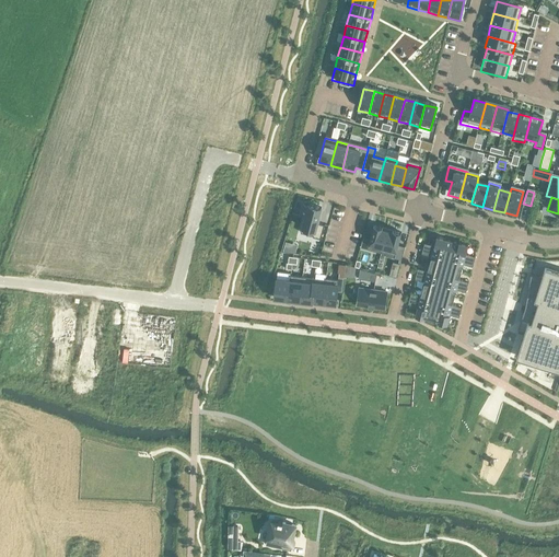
[(301,209),(298,224),(302,225),(300,234),(313,236),(317,213),(301,209)]
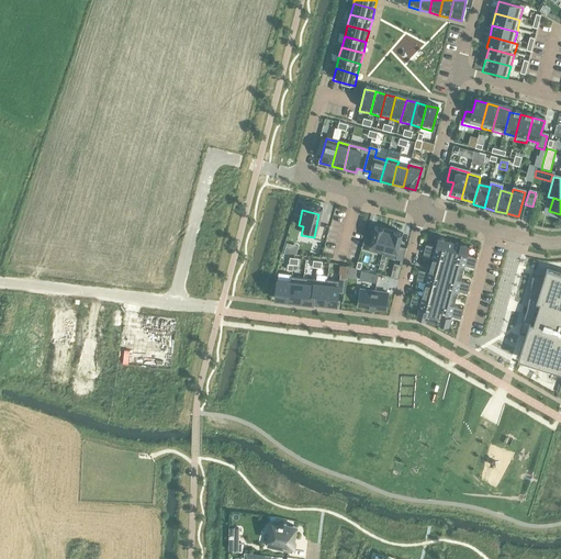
[(362,249),(382,255),(383,250),(388,233),(374,230),(372,238),(366,236),(362,249)]
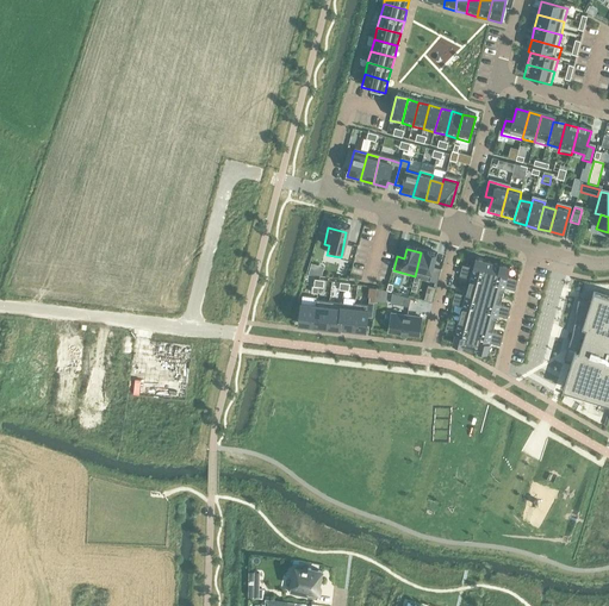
[(421,252),(416,272),(430,275),(434,266),(436,256),(421,252)]
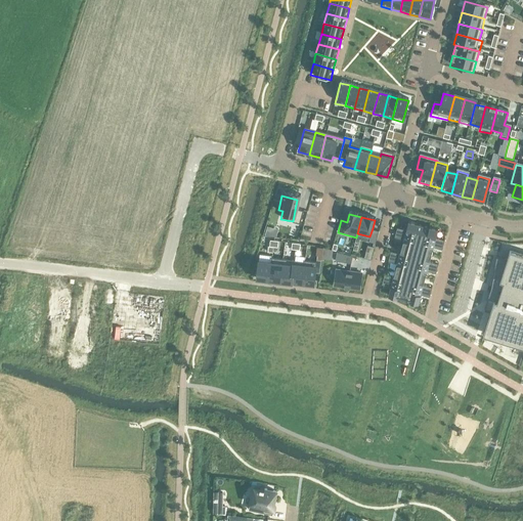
[(396,230),(395,234),(419,242),(422,229),(417,227),(417,226),(407,224),(405,232),(396,230)]
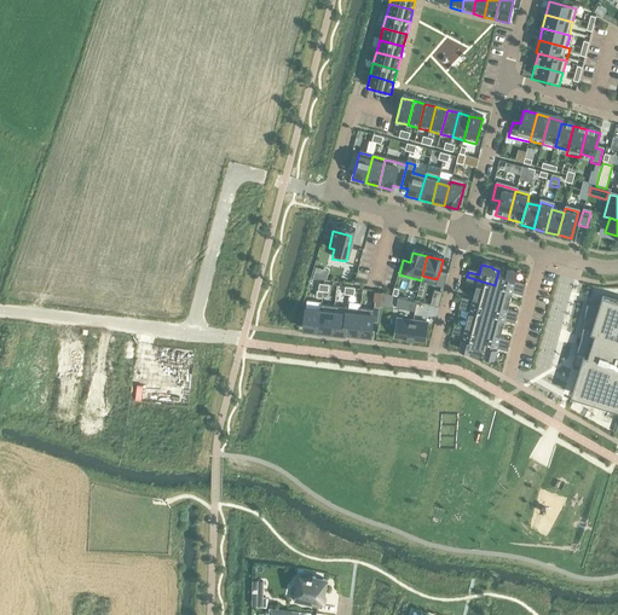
[(437,279),(435,284),(443,286),(448,272),(440,270),(437,279)]
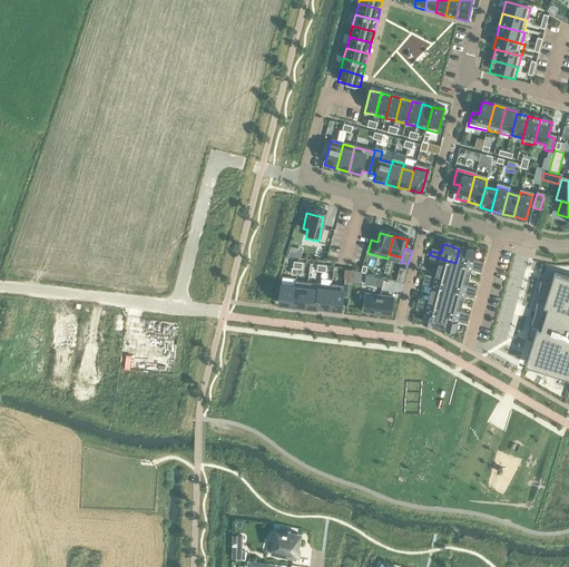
[(466,251),(459,250),(455,263),(481,270),(483,264),(473,262),(476,252),(467,250),(466,251)]
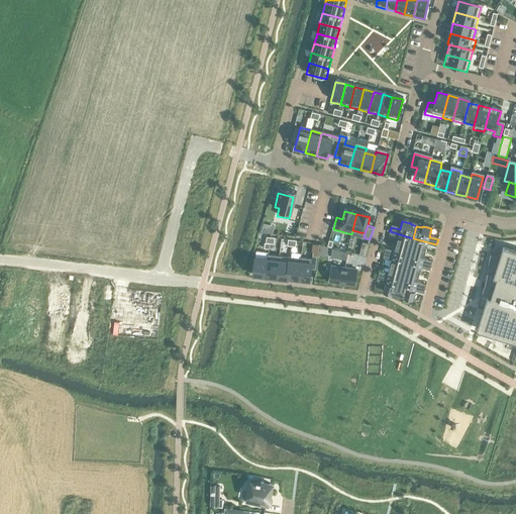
[(413,238),(390,231),(389,236),(398,238),(396,245),(410,249),(413,238)]
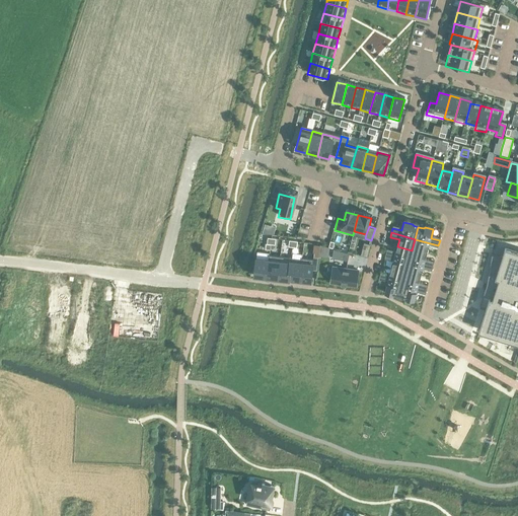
[(437,249),(438,245),(415,239),(412,250),(427,254),(428,247),(437,249)]
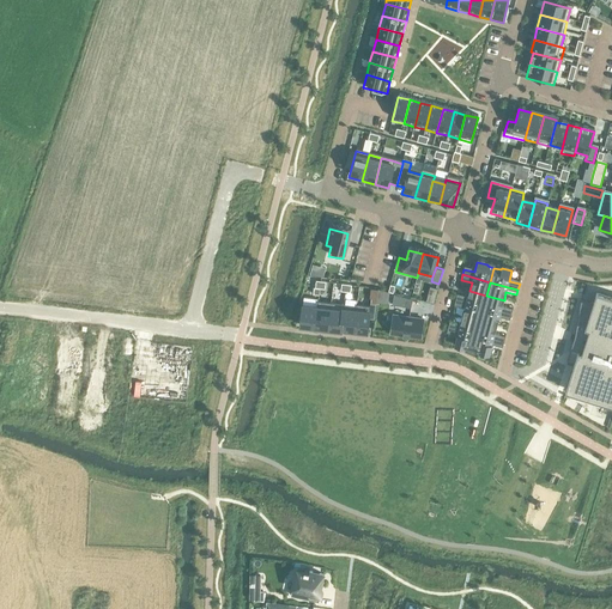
[(486,296),(470,291),(467,299),(456,297),(455,303),(483,310),(486,296)]
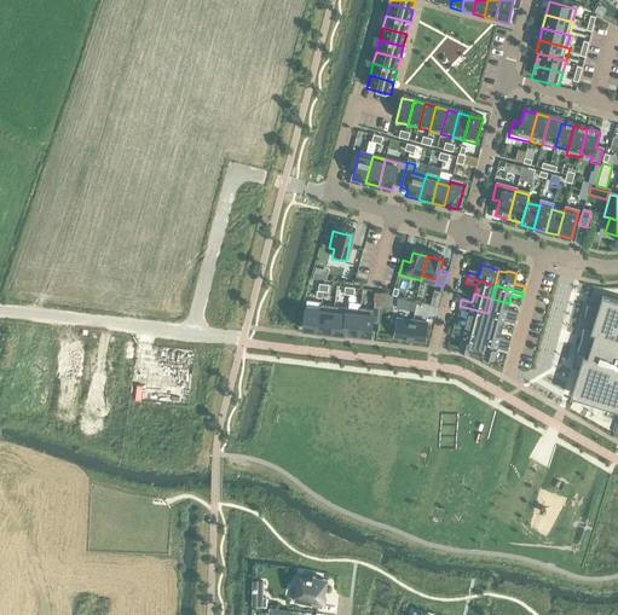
[(581,342),(571,370),(578,371),(571,394),(617,407),(617,302),(601,297),(599,308),(585,306),(581,342)]
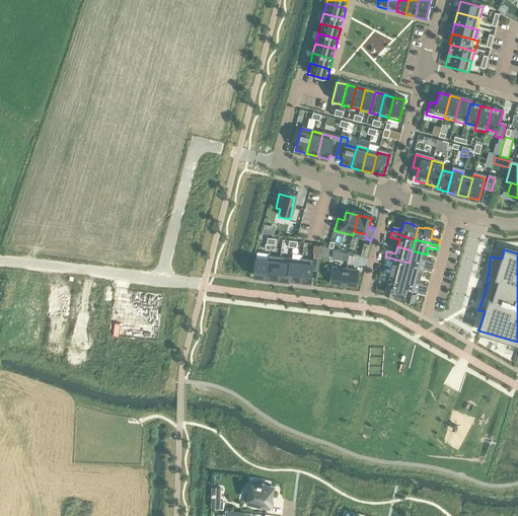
[(425,262),(427,254),(412,250),(409,263),(432,269),(433,265),(425,262)]
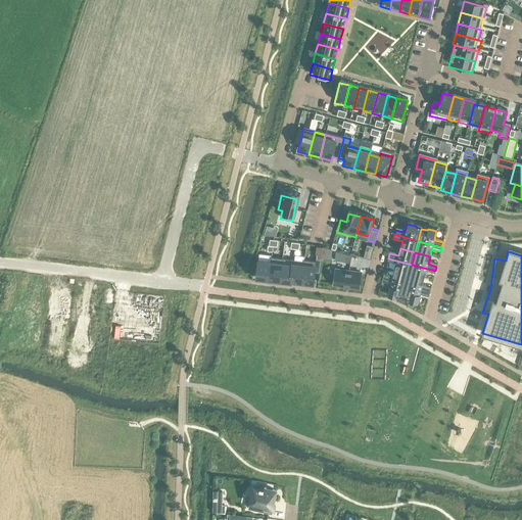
[(335,254),(334,264),(349,266),(350,258),(335,254)]
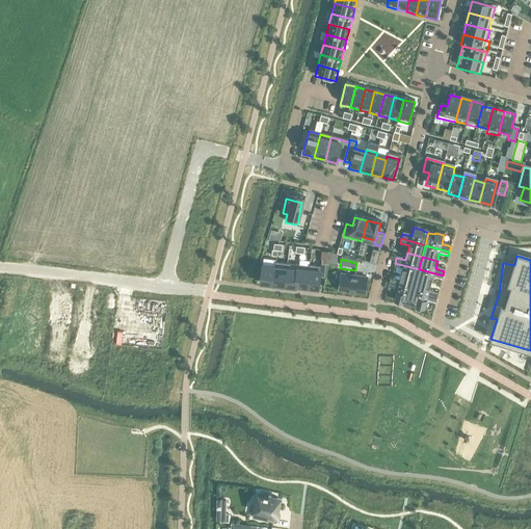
[(419,269),(395,263),(394,267),(402,270),(401,278),(416,281),(419,269)]
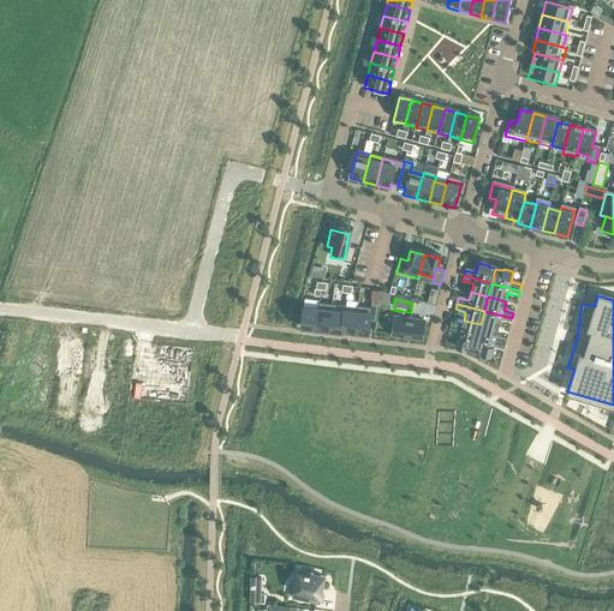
[(304,309),(302,330),(315,331),(319,310),(304,309)]
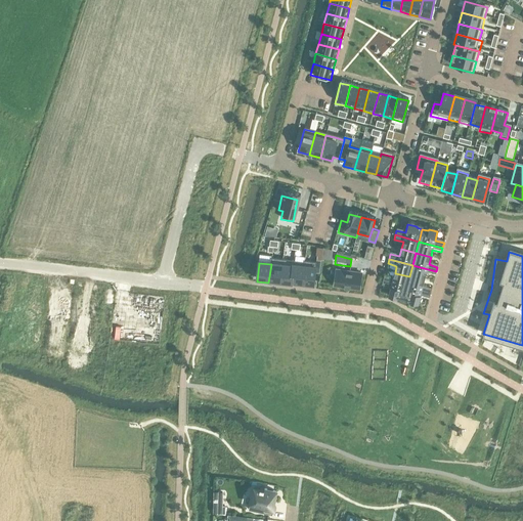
[(271,264),(268,283),(279,285),(281,266),(271,264)]
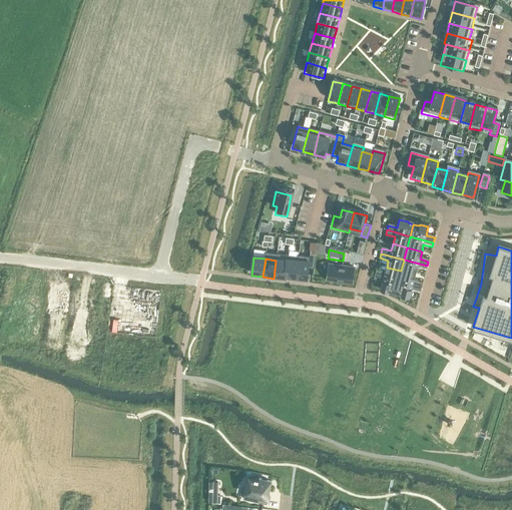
[(426,271),(427,266),(404,260),(401,271),(415,275),(417,268),(426,271)]
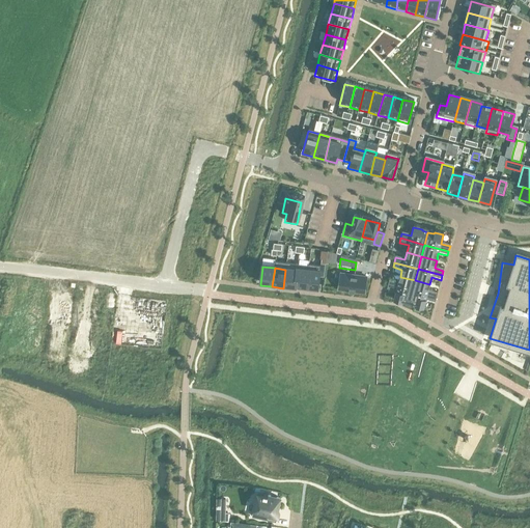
[(285,270),(283,288),(295,289),(295,288),(297,271),(285,270)]
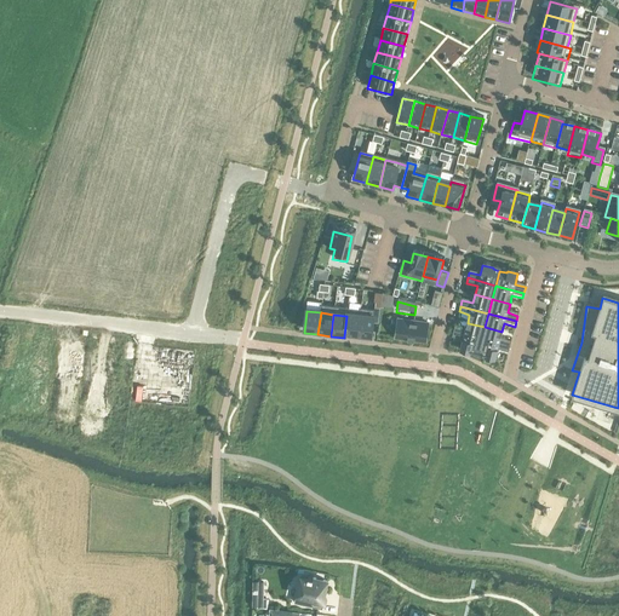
[(347,316),(344,337),(357,338),(360,316),(347,315),(347,316)]
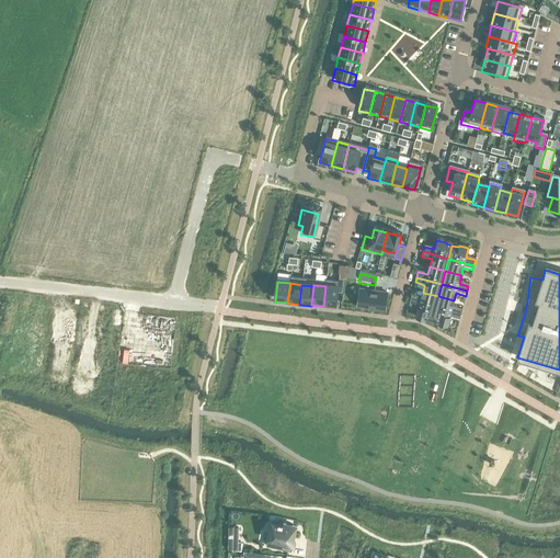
[(326,286),(323,306),(335,307),(338,288),(326,286)]
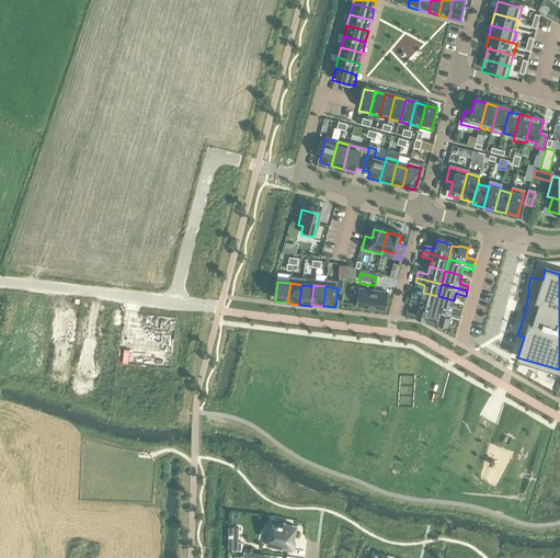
[(360,291),(357,308),(385,311),(387,294),(360,291)]
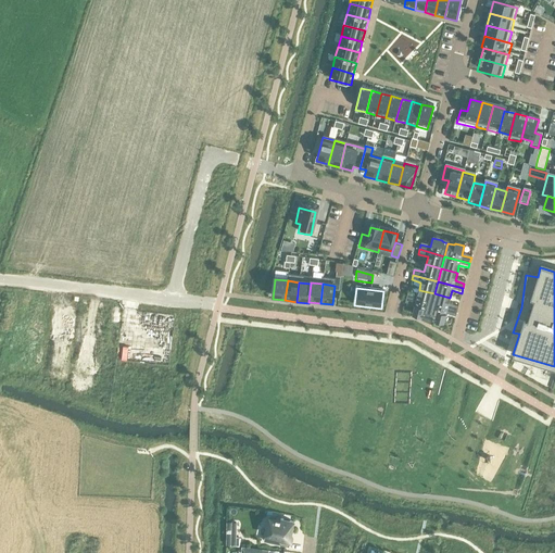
[(434,293),(419,290),(417,298),(407,294),(406,300),(431,306),(434,293)]
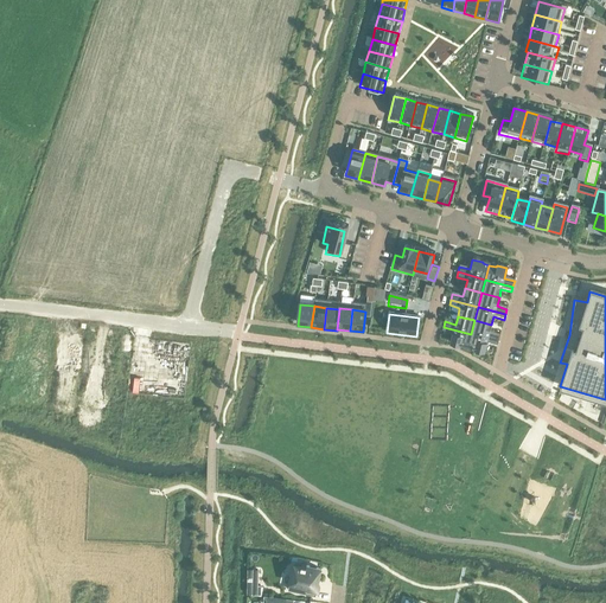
[(489,333),(491,325),(474,320),(471,334),(498,341),(499,337),(489,333)]
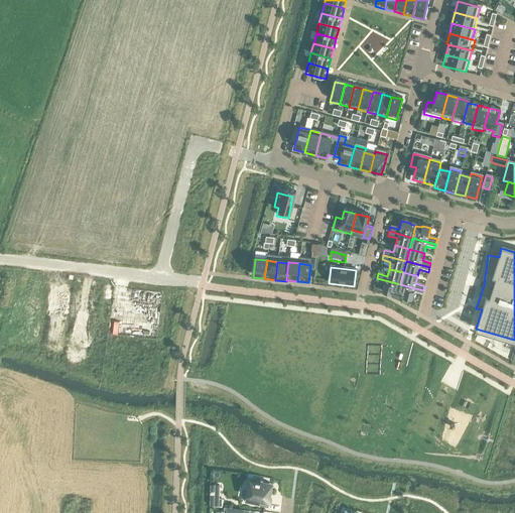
[(377,278),(375,282),(384,285),(382,293),(390,295),(391,294),(397,296),(400,284),(377,278)]
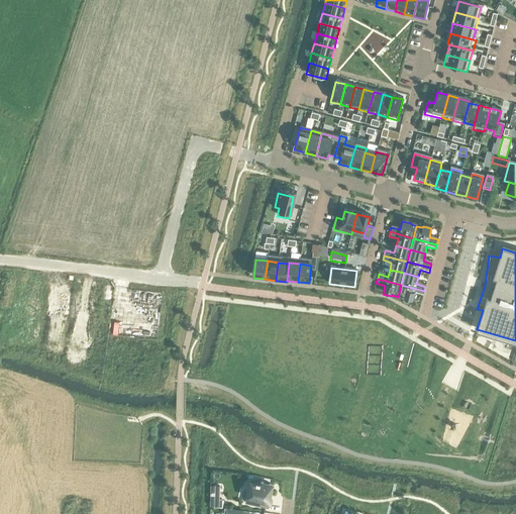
[(423,296),(424,291),(401,285),(398,297),(403,299),(403,300),(412,302),(414,293),(423,296)]
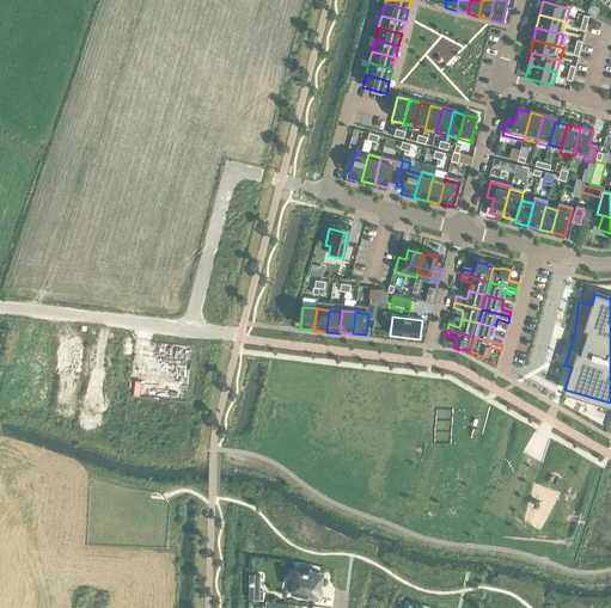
[(301,593),(299,600),(315,603),(316,596),(327,597),(330,578),(315,575),(313,579),(304,577),(301,593)]
